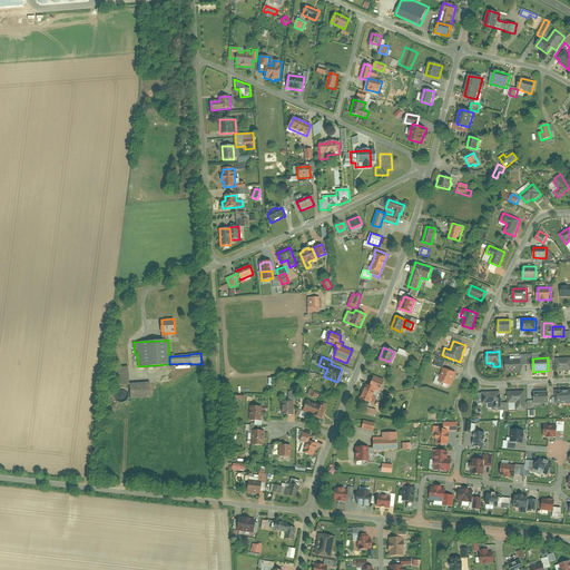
[(569,357),(557,357),(557,371),(569,370),(569,357)]
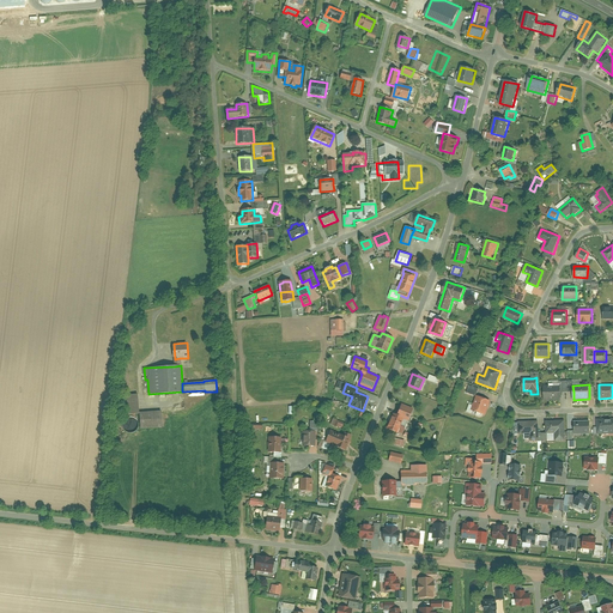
[(479,389),(469,386),(467,392),(477,395),(479,389)]
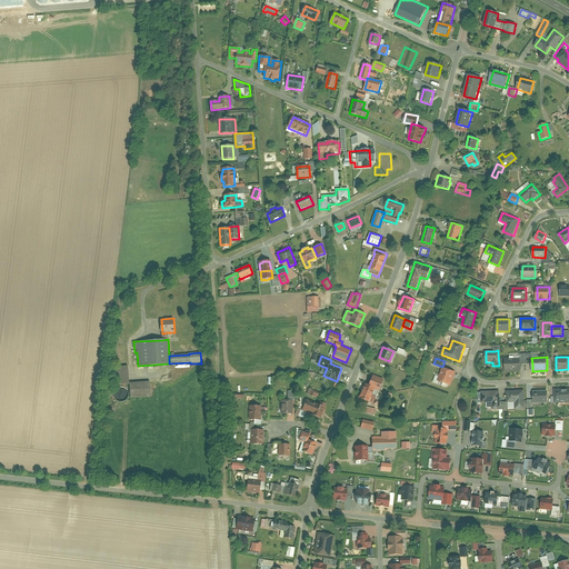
[(520,358),(505,358),(506,372),(521,371),(520,363),(520,358)]
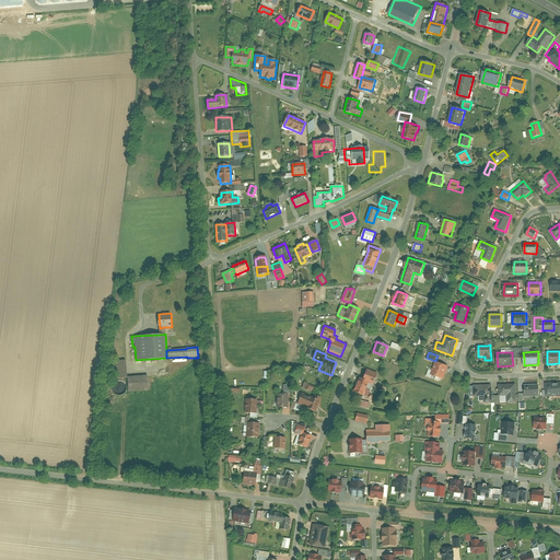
[(126,360),(116,361),(117,378),(127,377),(126,360)]
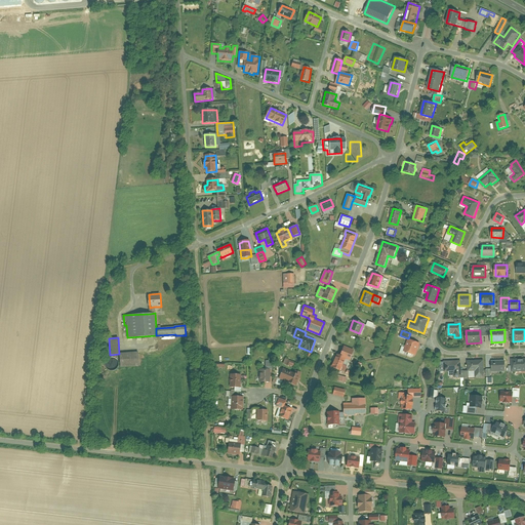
[(408,338),(404,351),(416,355),(420,342),(408,338)]
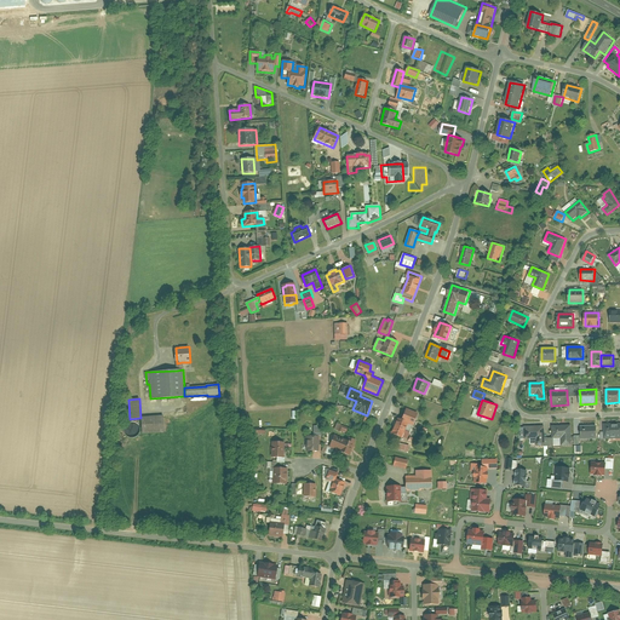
[(413,425),(417,415),(406,411),(402,420),(408,423),(413,425)]
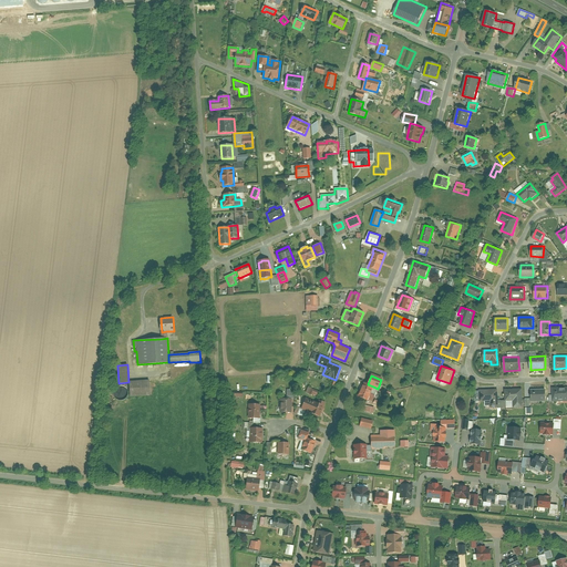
[(150,380),(130,382),(131,397),(151,395),(150,380)]
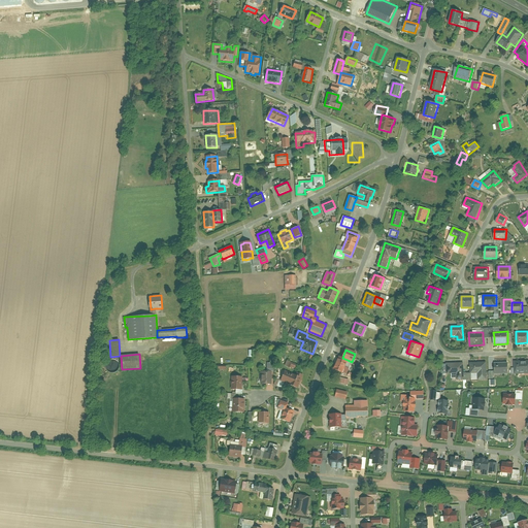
[(342,358),(339,357),(334,369),(342,373),(348,360),(342,358)]
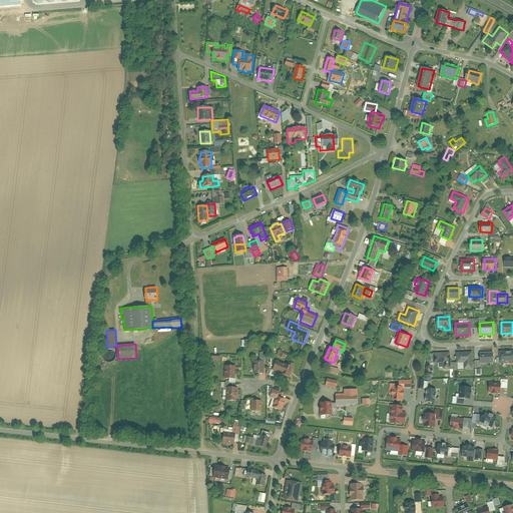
[(507,351),(500,351),(500,363),(512,363),(512,350),(512,351),(512,354),(507,354),(507,351)]
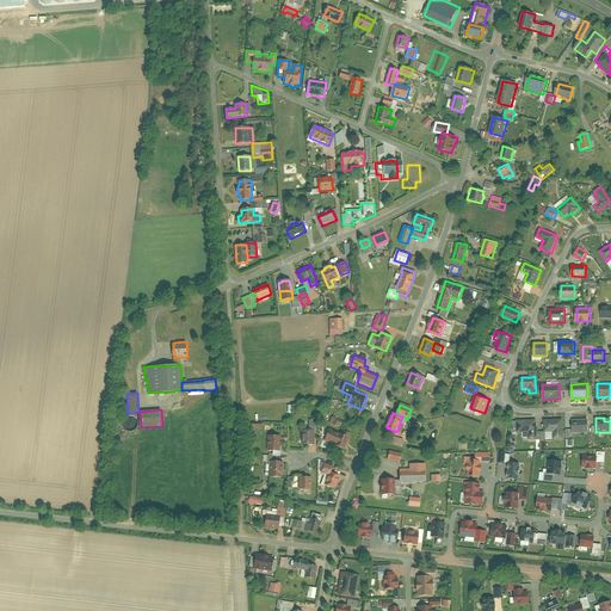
[(562,419),(545,420),(545,431),(554,431),(554,439),(563,439),(562,419)]
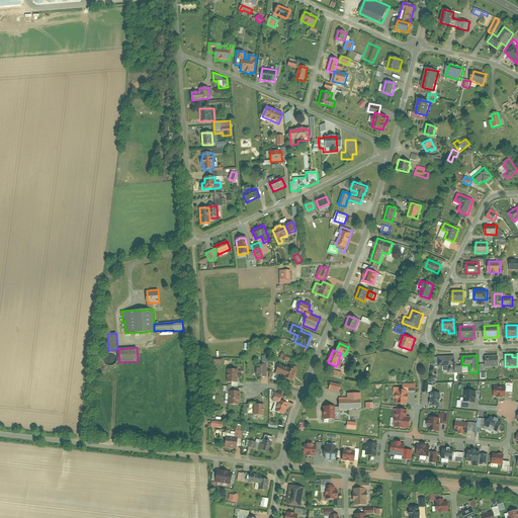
[(498,355),(486,355),(486,364),(486,367),(499,366),(498,355)]
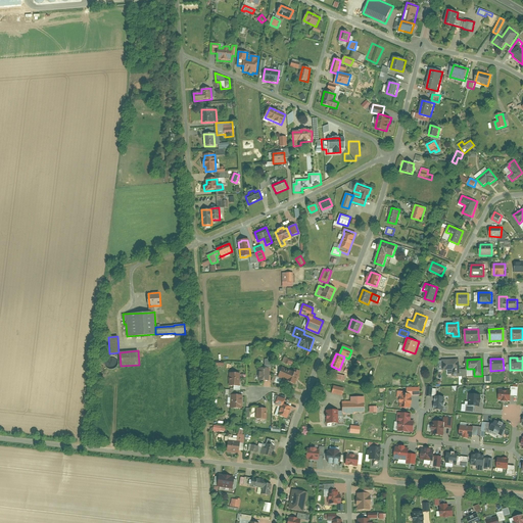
[(460,360),(442,360),(442,370),(447,370),(447,375),(454,374),(454,376),(460,376),(460,370),(460,360)]
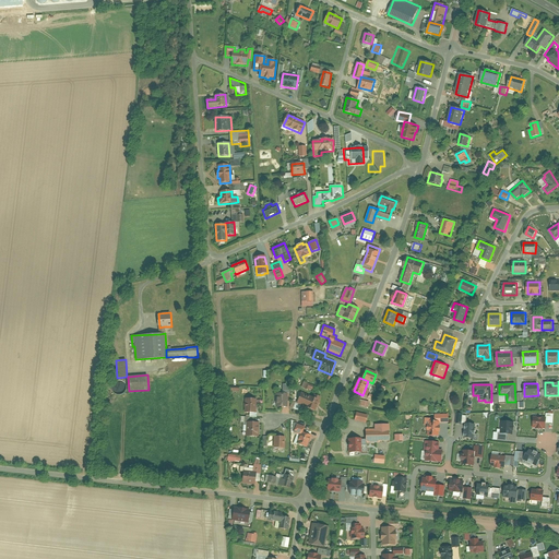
[(301,392),(298,402),(309,406),(309,407),(316,411),(321,397),(314,394),(312,397),(301,392)]
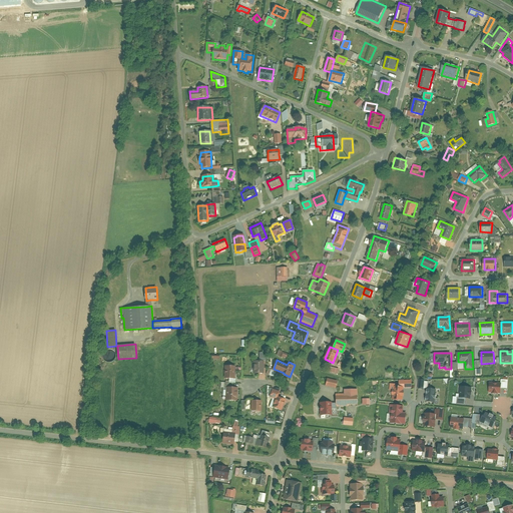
[(260,361),(253,361),(253,373),(264,373),(265,361),(260,361)]
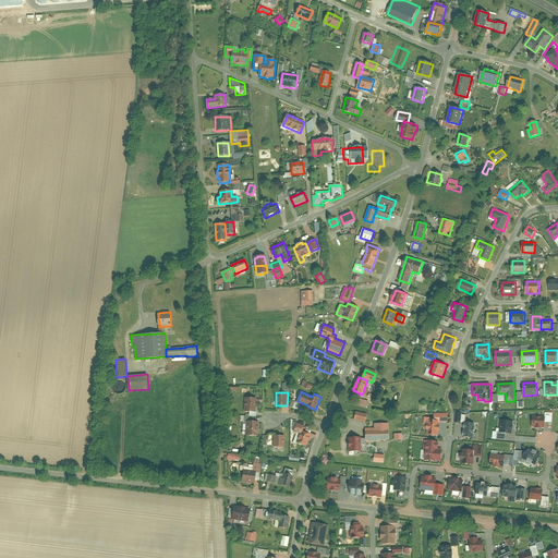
[(256,398),(245,398),(245,411),(250,411),(256,411),(256,398)]
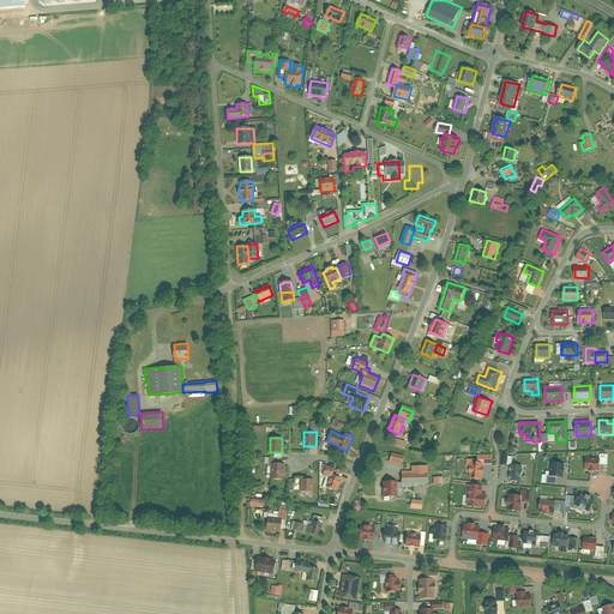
[(404,456),(392,453),(390,461),(403,464),(404,456)]
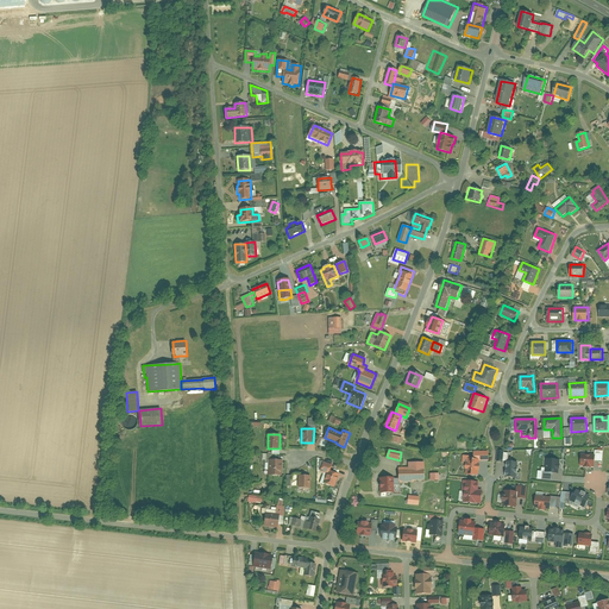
[(595,454),(583,454),(582,465),(595,466),(595,462),(595,454)]
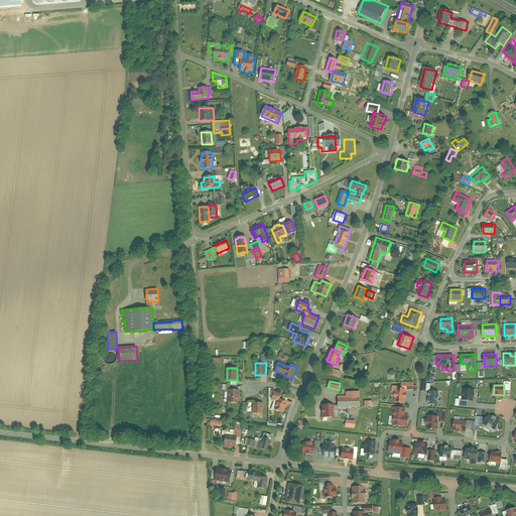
[(399,386),(393,386),(392,392),(395,392),(395,401),(405,402),(406,389),(402,389),(398,389),(399,386)]
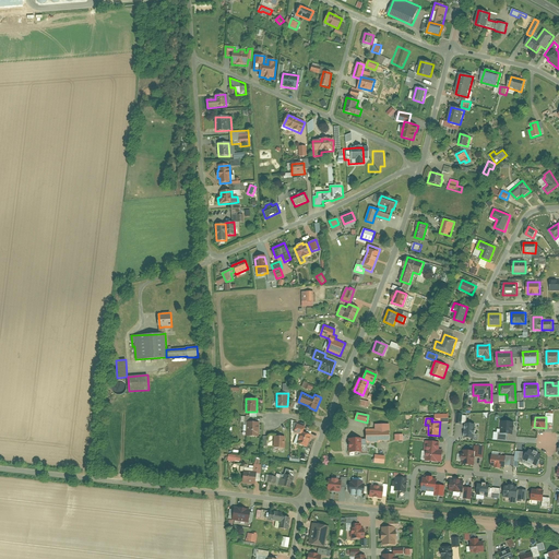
[(514,421),(502,420),(501,432),(513,433),(514,421)]
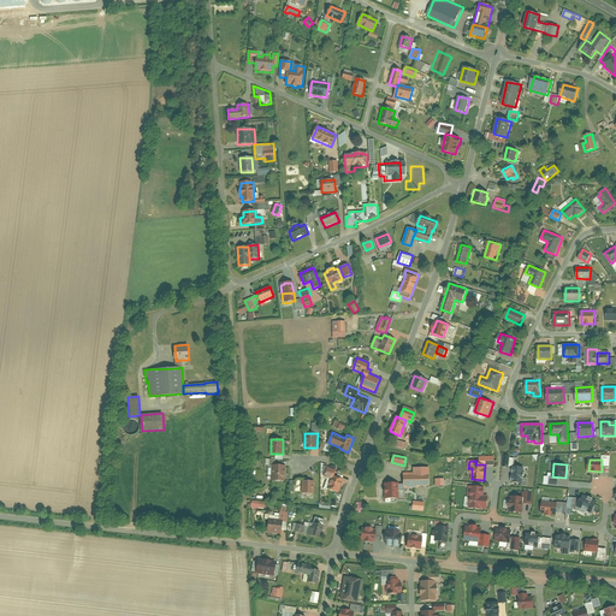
[(272,481),(285,481),(285,465),(282,465),(272,465),(272,481)]
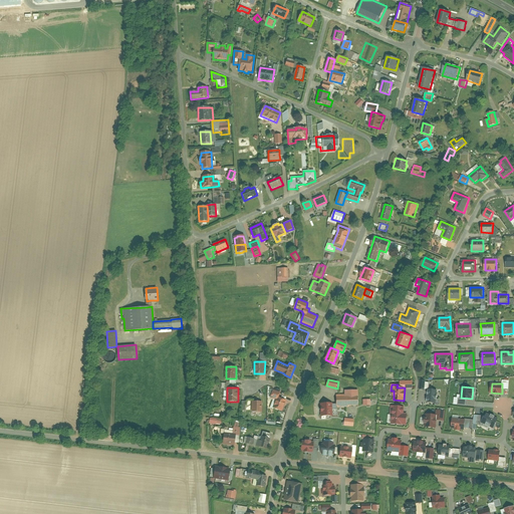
[(280,392),(269,388),(268,397),(277,401),(278,398),(280,392)]
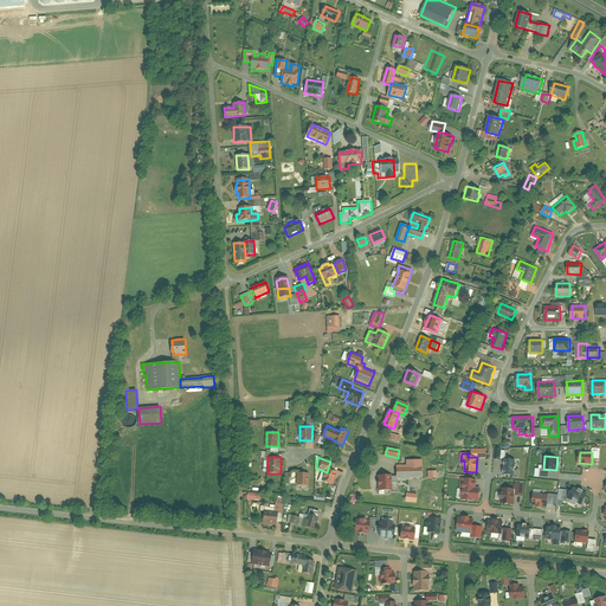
[(516,461),(505,459),(503,475),(515,476),(516,461)]
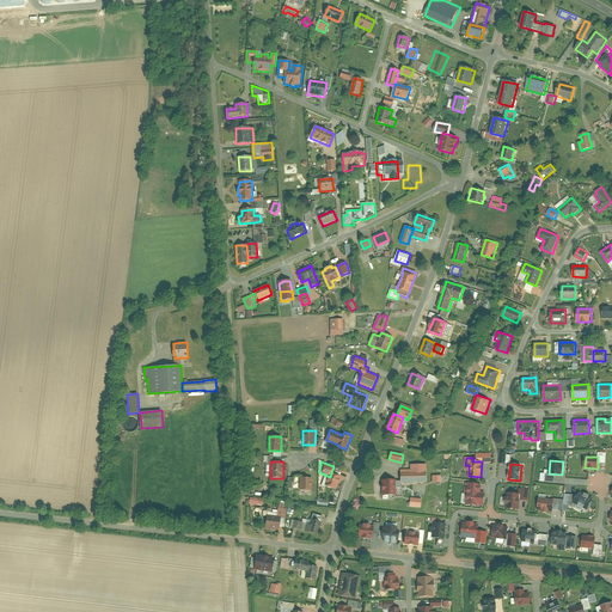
[(415,483),(426,483),(426,465),(410,465),(410,471),(401,471),(401,482),(401,485),(415,485),(415,483)]
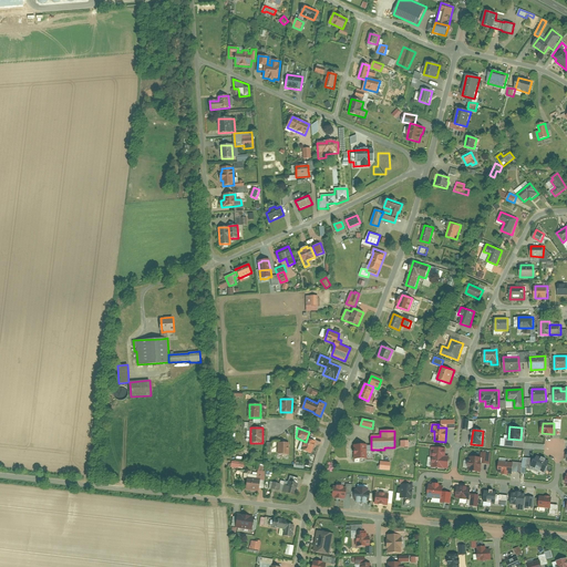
[(302,451),(311,454),(316,442),(307,439),(306,442),(302,451)]
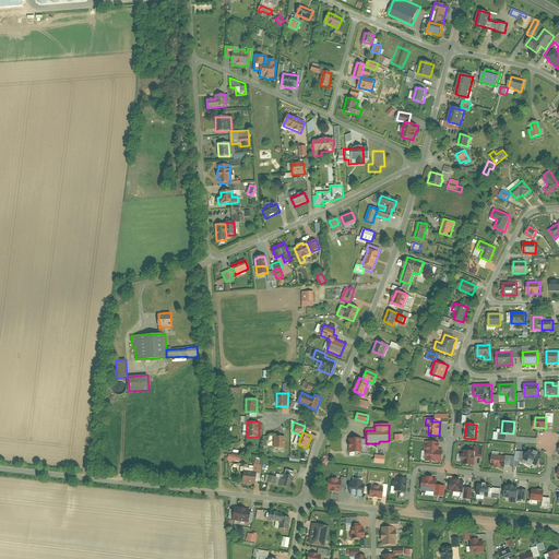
[(285,437),(274,437),(274,448),(285,448),(285,437)]
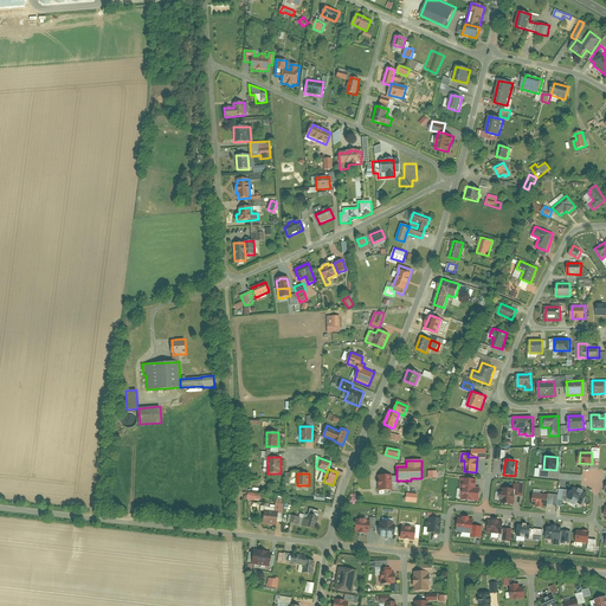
[(385,477),(379,477),(379,491),(391,490),(391,483),(397,483),(397,481),(397,477),(391,477),(391,476),(385,477)]
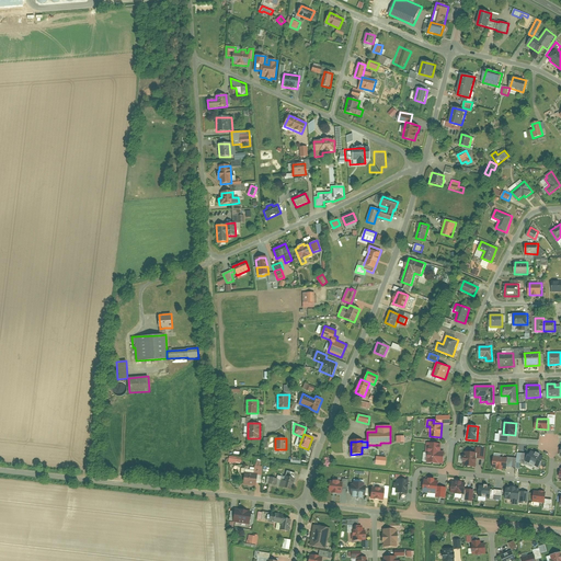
[(442,443),(427,442),(426,453),(428,453),(427,464),(439,465),(439,464),(445,464),(446,451),(442,450),(442,443)]
